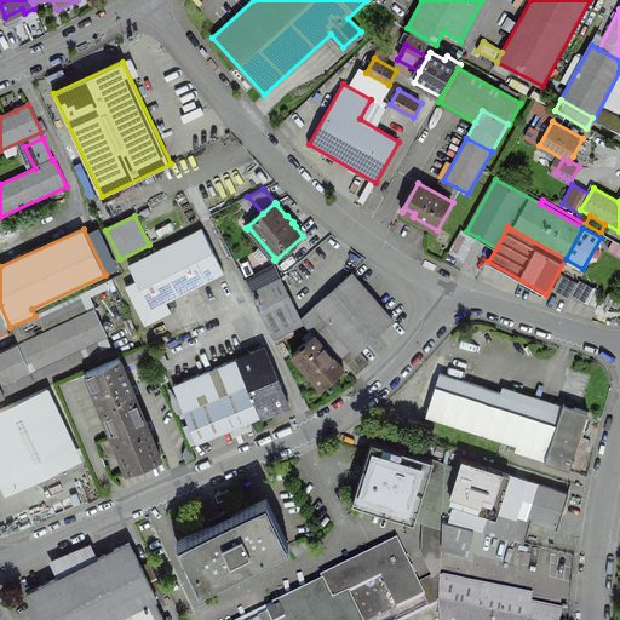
[(477,237),(466,231),(463,229),(454,244),(470,252),(477,237)]
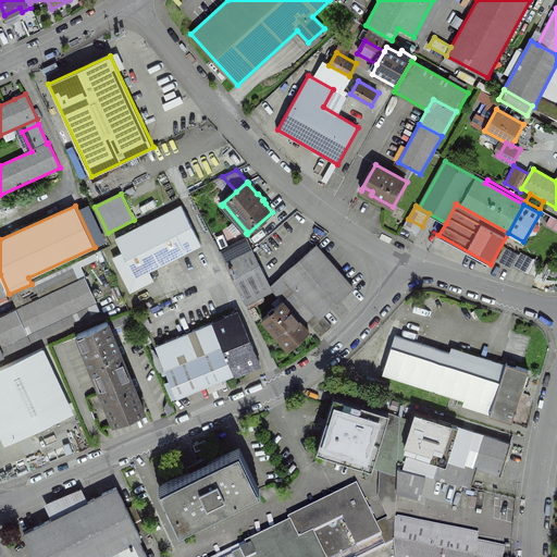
[(183,207),(116,239),(135,277),(201,244),(183,207)]
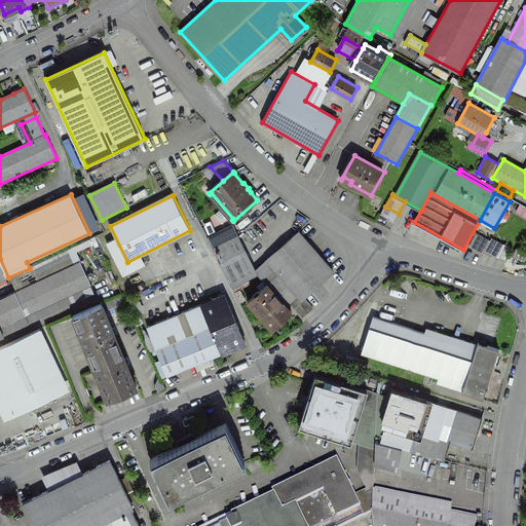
[(214,249),(238,236),(233,225),(208,237),(214,249)]
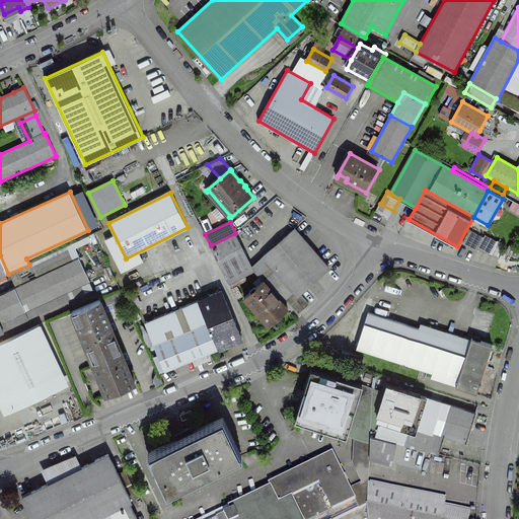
[(296,229),(264,256),(276,271),(295,292),(298,296),(329,269),(296,229)]
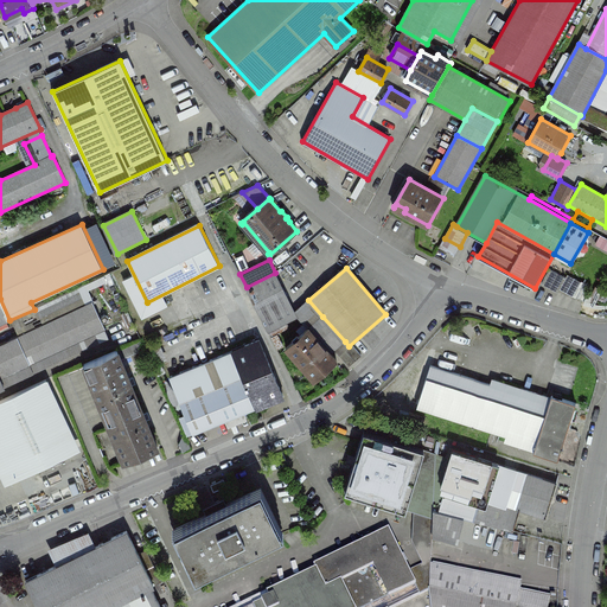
[(550,269),(542,285),(557,293),(567,279),(550,269)]
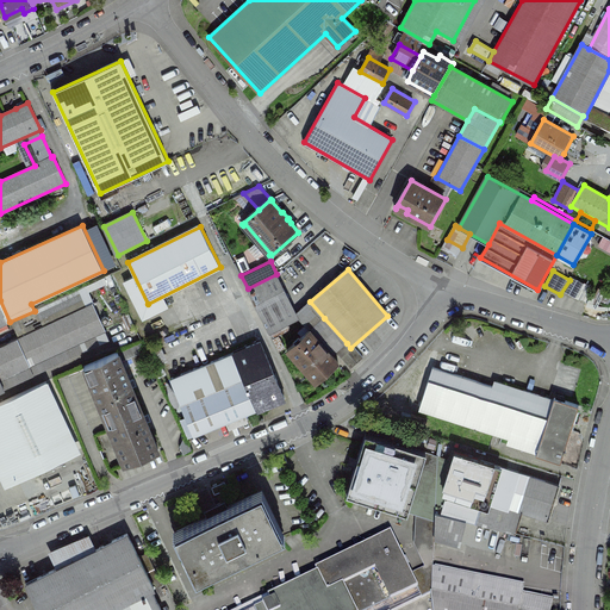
[(277,274),(248,288),(271,332),(299,318),(277,274)]
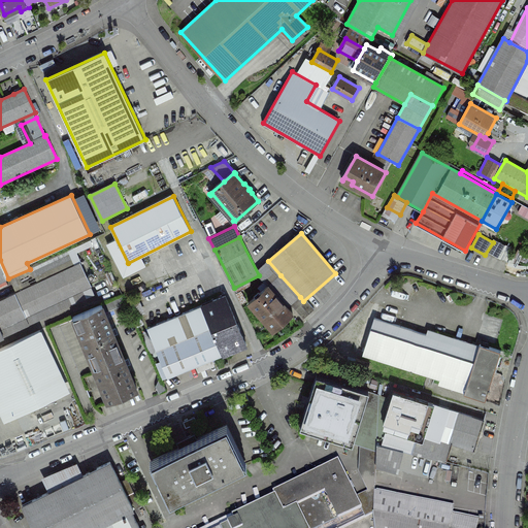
[(494,241),(488,253),(499,259),(505,248),(494,241)]
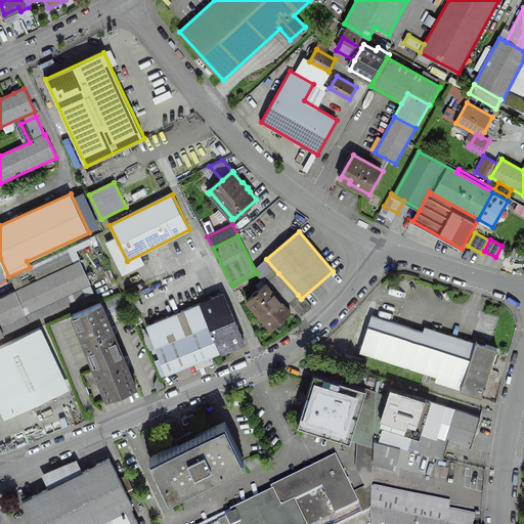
[(0,280),(8,276),(0,258),(0,280)]
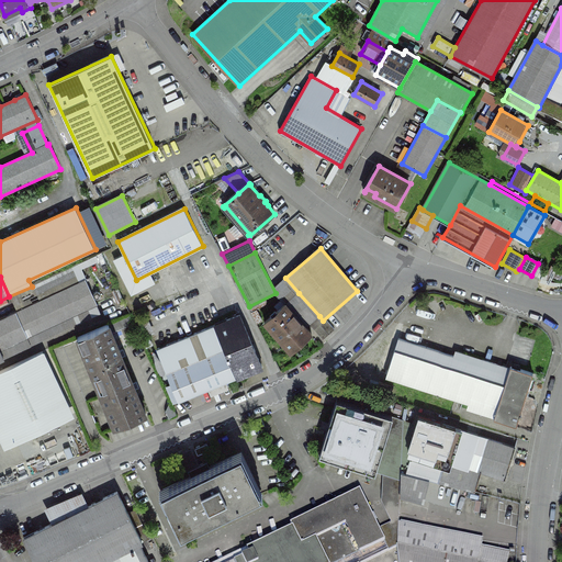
[(86,280),(0,319),(0,349),(0,350),(1,350),(98,305),(86,280)]
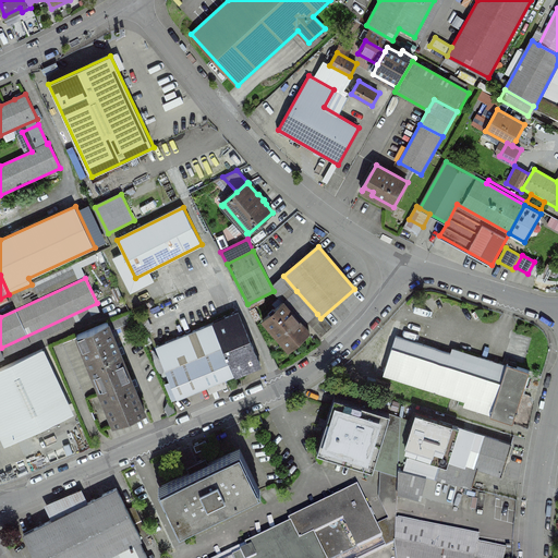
[(317,314),(296,291),(283,302),(295,316),(302,311),(305,314),(303,315),(308,322),(317,314)]
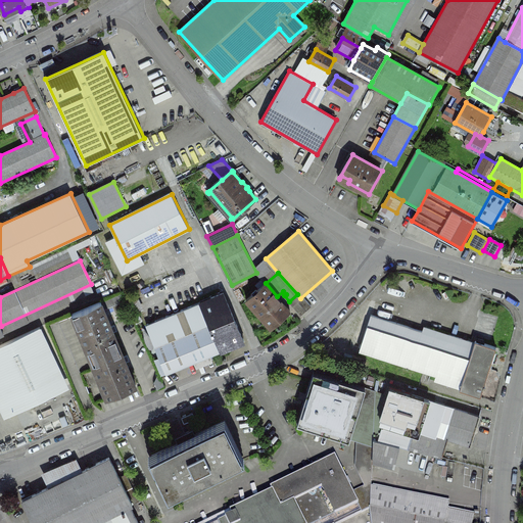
[(266,283),(246,300),(257,313),(259,311),(274,327),(291,311),(277,296),(266,283)]
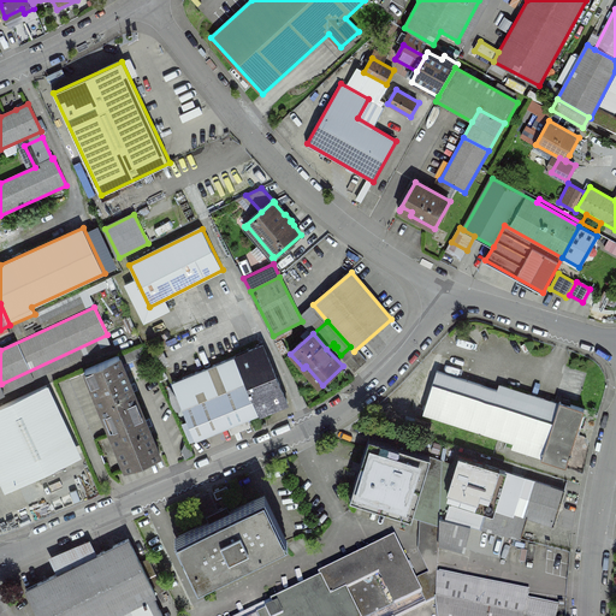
[(264,345),(236,356),(260,414),(288,403),(264,345)]
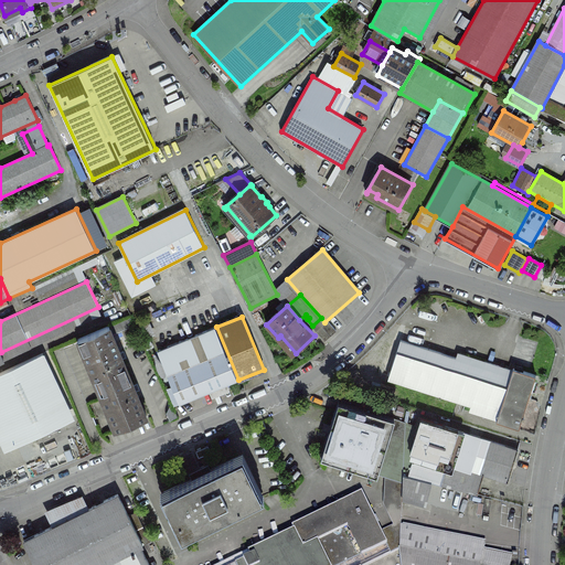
[(330,322),(318,332),(328,344),(340,334),(330,322)]
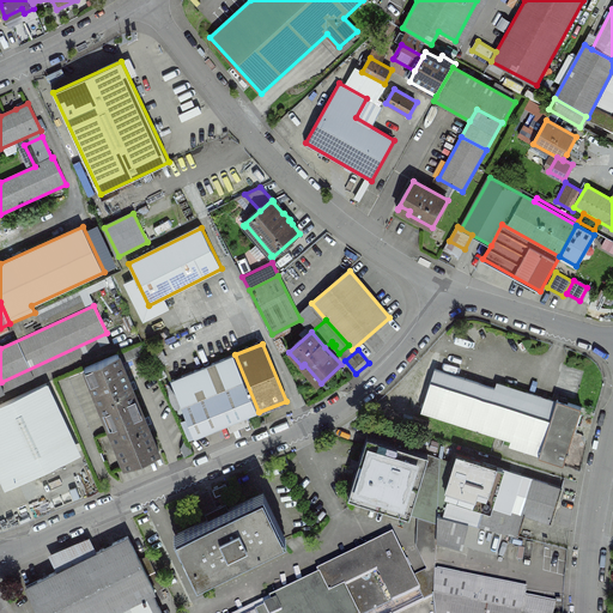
[(85,369),(107,419),(140,405),(119,354),(85,369)]
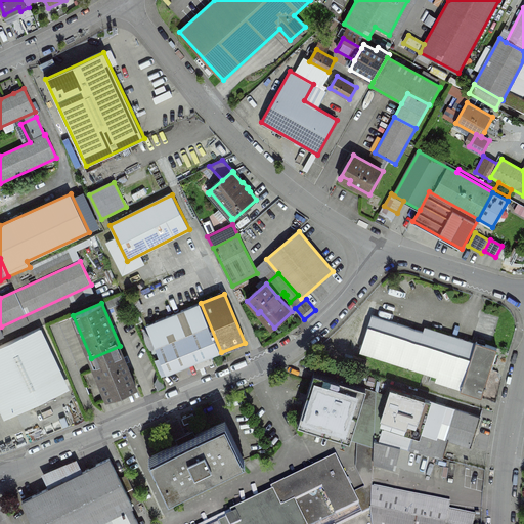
[(168,375),(221,352),(201,303),(147,325),(168,375)]
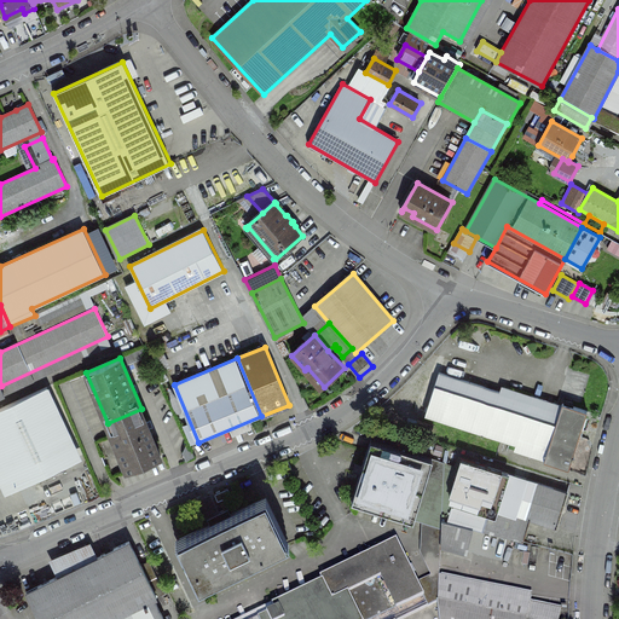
[(561,411),(440,372),(427,416),(547,455),(544,461),(570,469),(588,411),(563,404),(561,411)]
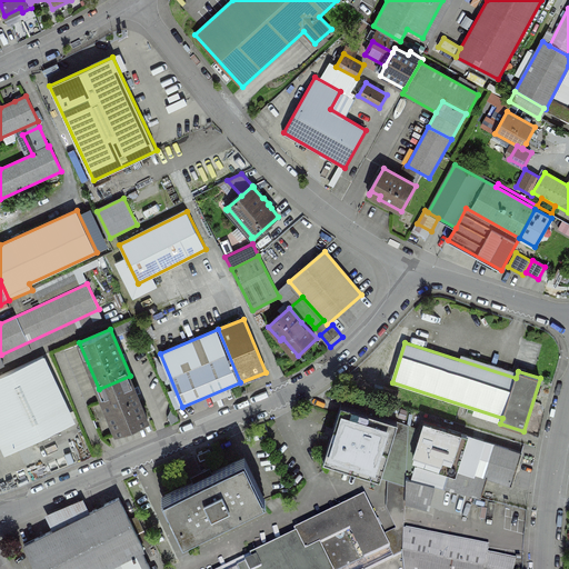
[(0,411),(17,447),(68,422),(38,359),(45,356),(0,376),(0,411)]
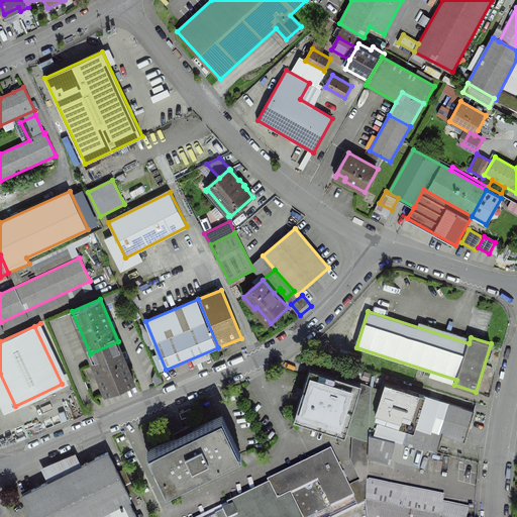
[(90,353),(106,394),(134,382),(118,341),(90,353)]
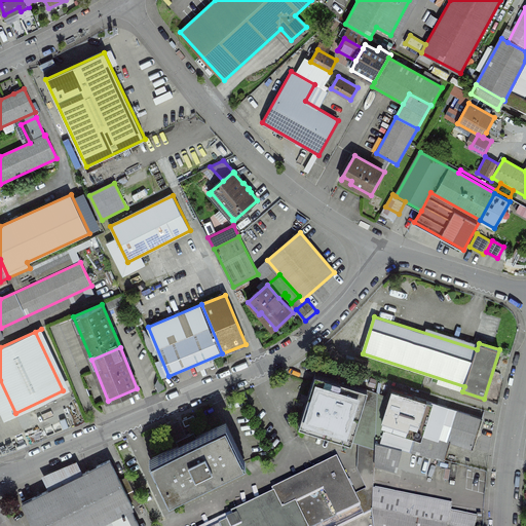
[(369,390),(316,373),(300,425),(351,442),(351,441),(369,390)]
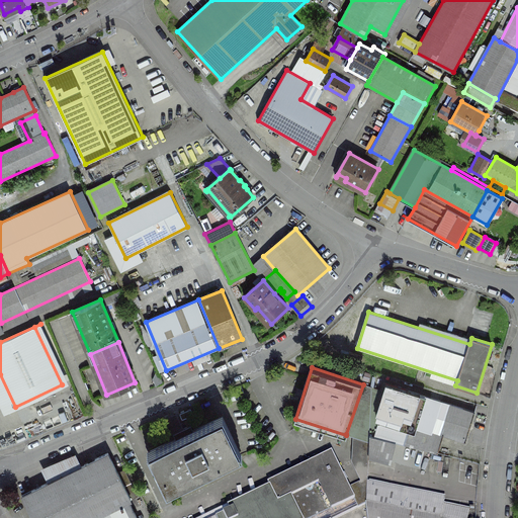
[(476,412),(386,383),(377,414),(381,415),(444,435),(466,442),(476,412)]
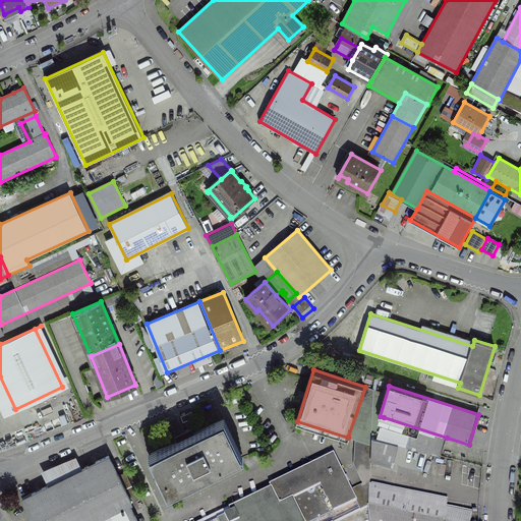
[(358,440),(372,445),(372,438),(374,390),(365,387),(348,437),(358,440)]
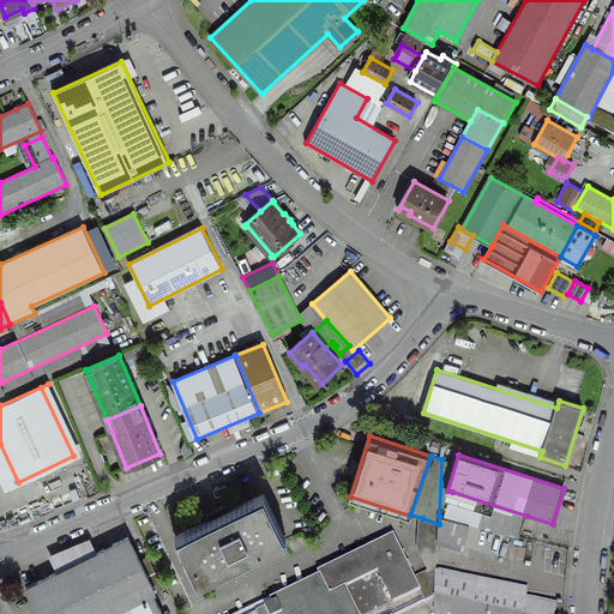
[(527,516),(452,492),(444,517),(470,523),(519,536),(527,516)]
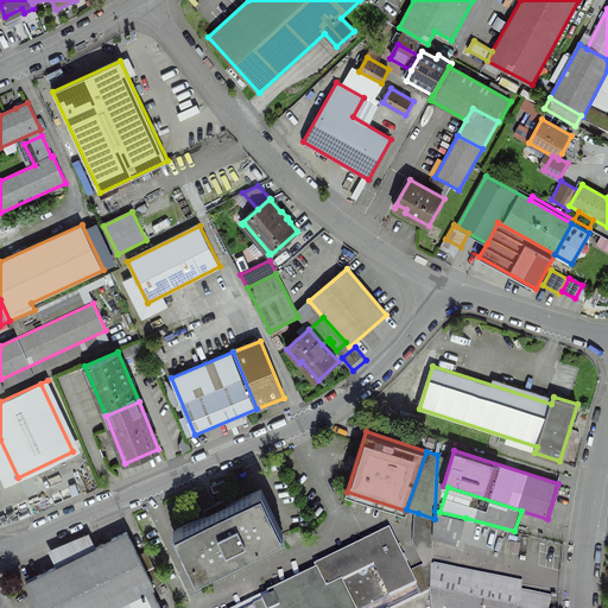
[(208,515),(177,530),(200,576),(280,537),(258,491),(225,507),(208,515)]
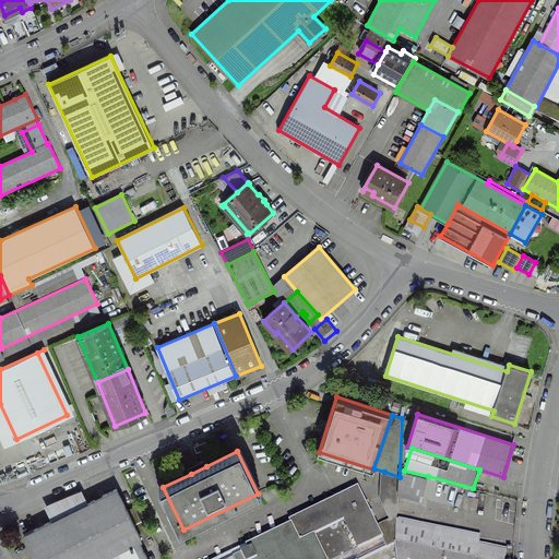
[(201,455),(186,463),(191,474),(206,466),(201,455)]
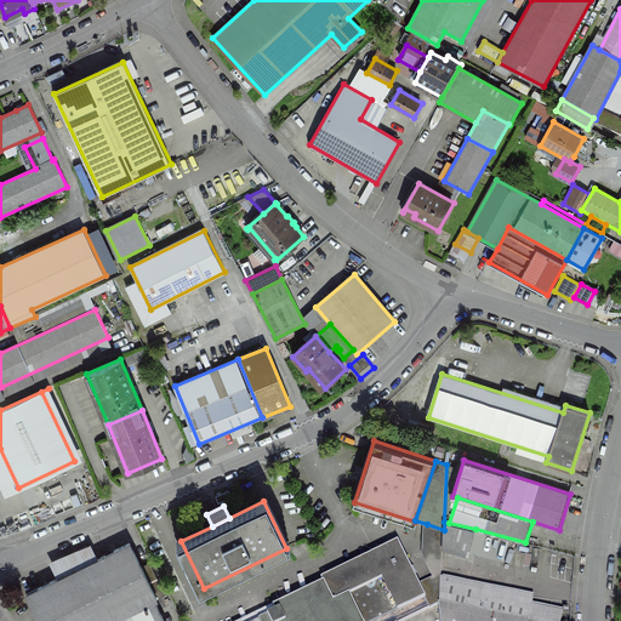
[(449,523),(444,522),(444,530),(443,546),(469,553),(476,529),(449,523)]
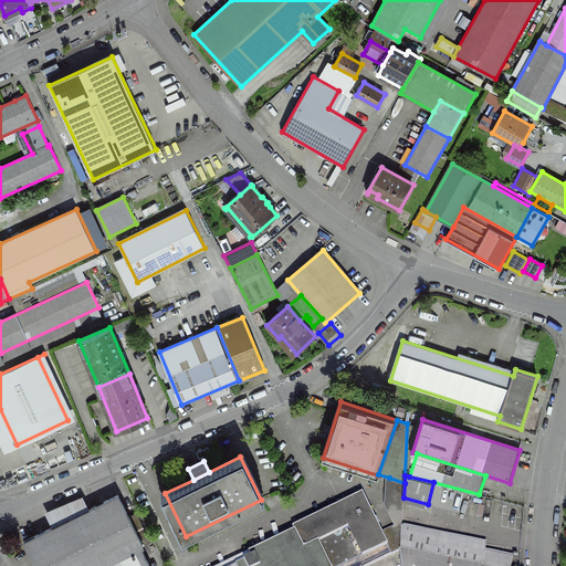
[(404,498),(405,483),(389,478),(388,506),(397,526),(402,523),(404,498)]
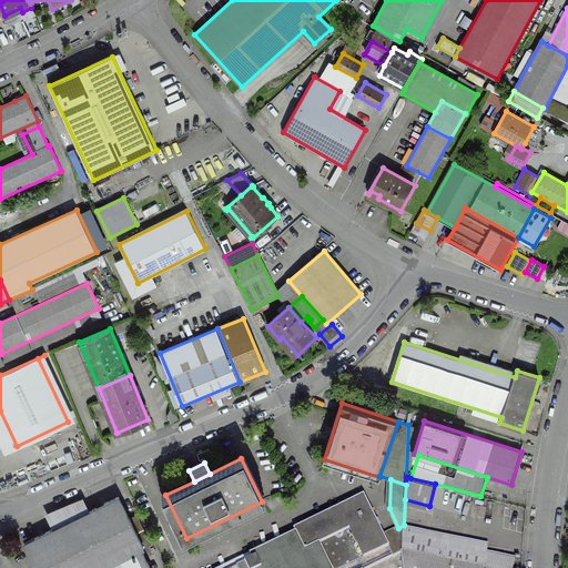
[(120,497),(24,545),(36,567),(151,567),(142,549),(145,548),(130,518),(120,497)]
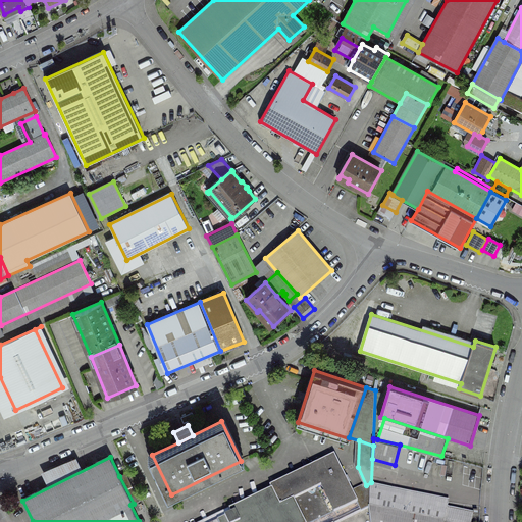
[(357,503),(358,503),(353,491),(336,459),(244,505),(252,521),(288,521),(280,508),(295,502),(322,487),(335,514),(357,503)]
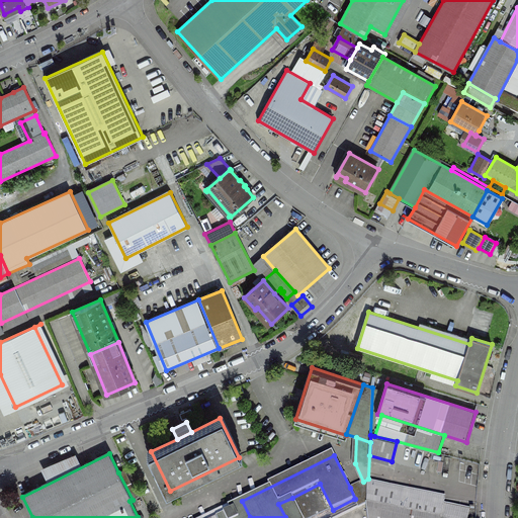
[(118,472),(133,500),(133,501),(139,497),(125,469),(118,472)]
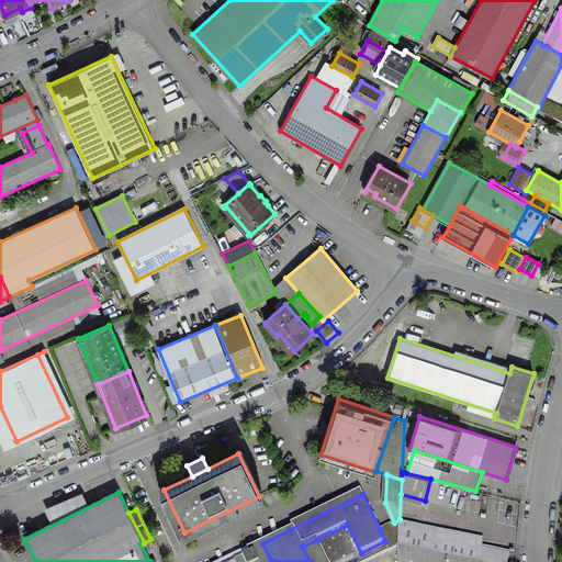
[(398,547),(398,546),(400,524),(400,519),(394,523),(380,529),(385,541),(384,541),(390,551),(398,547)]
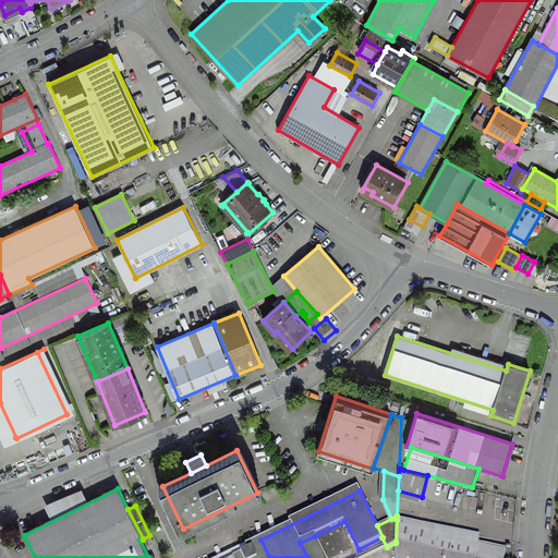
[(481,537),(397,520),(396,542),(396,543),(397,557),(504,557),(506,549),(478,544),(481,537)]
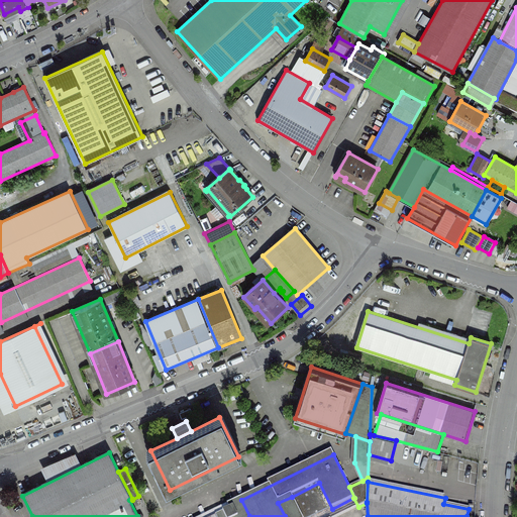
[(301,516),(292,497),(278,503),(285,516),(249,516),(241,500),(228,506),(230,511),(228,512),(225,513),(227,516),(301,516)]
